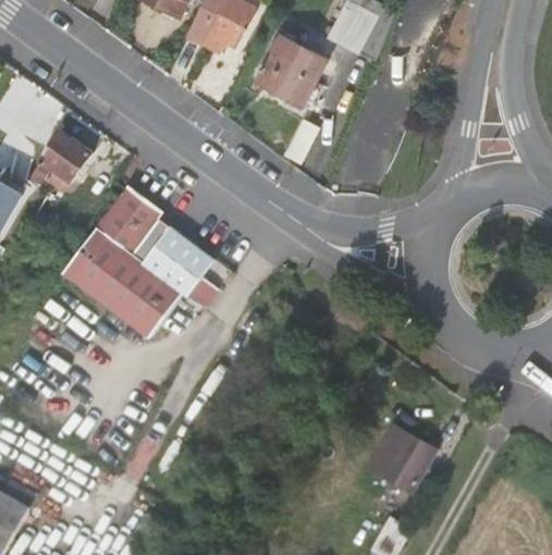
[(186,0),(161,0),(183,10),(186,0)]
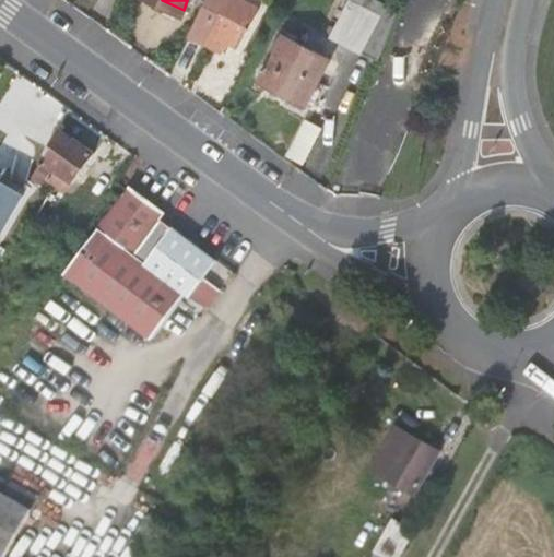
[(202,0),(187,32),(213,46),(217,35),(236,44),(254,3),(248,0),(202,0)]
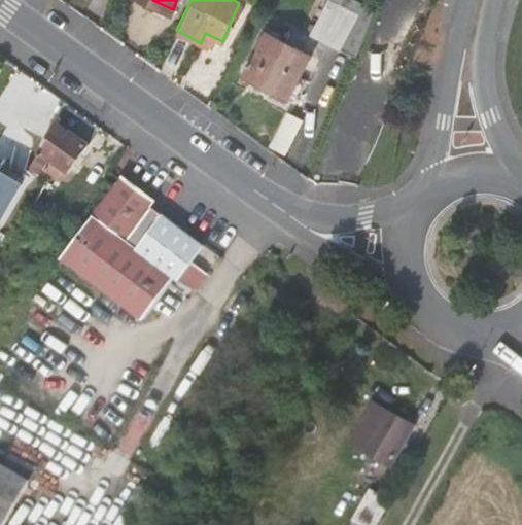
[(315,0),(304,28),(349,47),(362,11),(337,0),(315,0)]
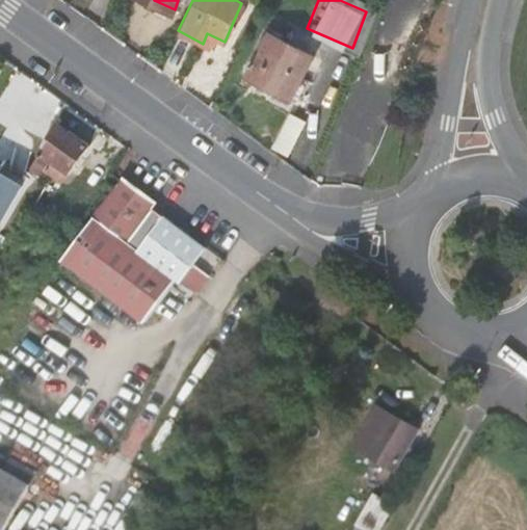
[(305,49),(266,32),(248,72),(294,93),(302,72),(297,70),(305,49)]
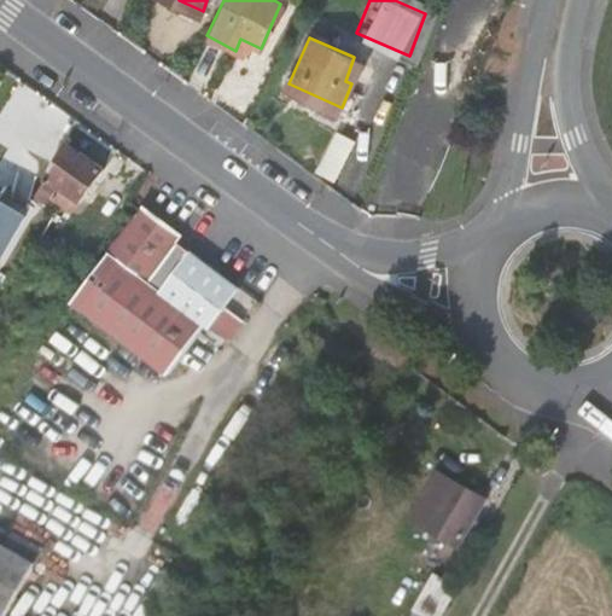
[(68,131),(38,118),(24,149),(53,162),(62,143),(68,131)]
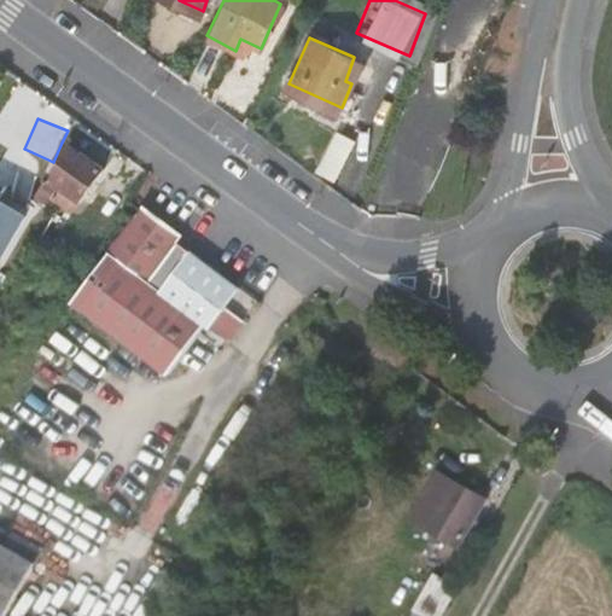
[(343,141),(326,133),(309,169),(326,179),(343,141)]
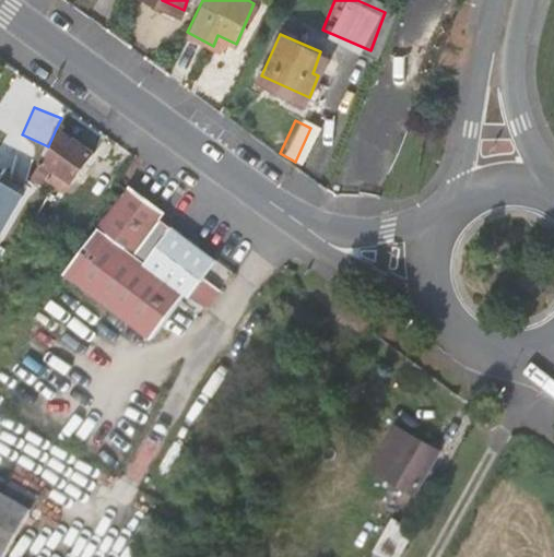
[(32,185),(50,191),(61,196),(91,154),(56,129),(48,146),(32,185)]
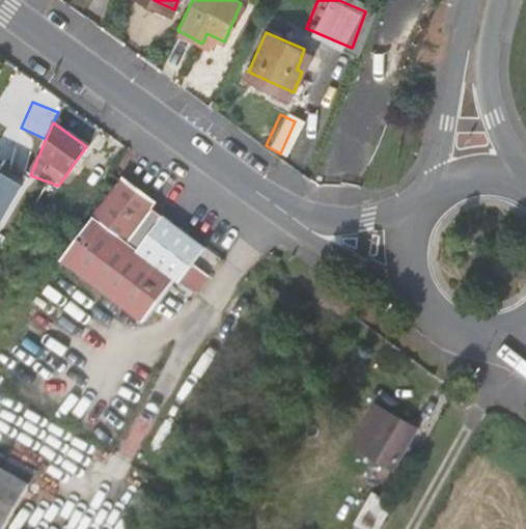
[(121,175),(100,202),(107,205),(155,223),(159,214),(153,210),(158,203),(121,175)]
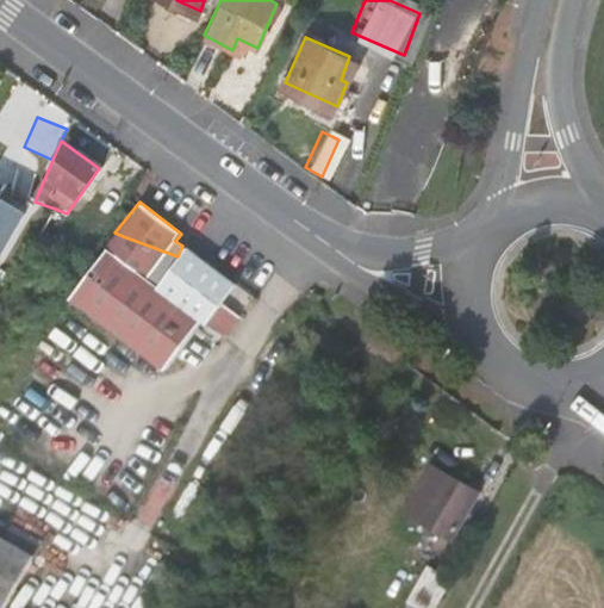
[(0,256),(22,218),(0,204),(0,256)]
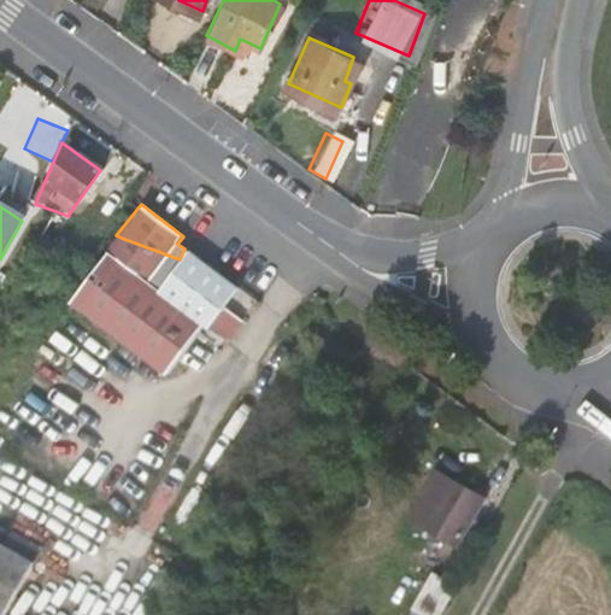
[(124,239),(116,235),(68,299),(84,312),(124,239)]
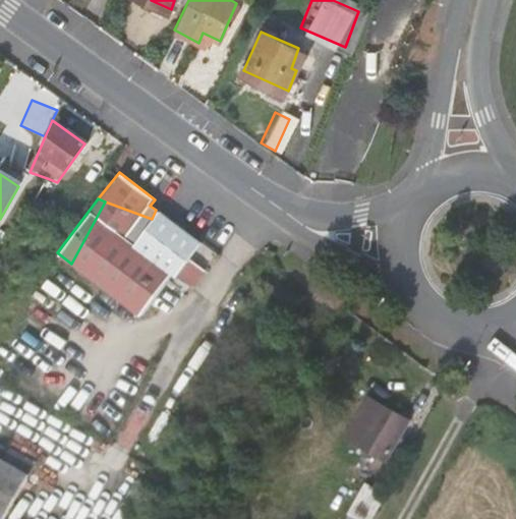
[(199,243),(156,210),(152,219),(105,202),(71,264),(137,314),(171,272),(188,286),(201,269),(187,260),(199,243)]
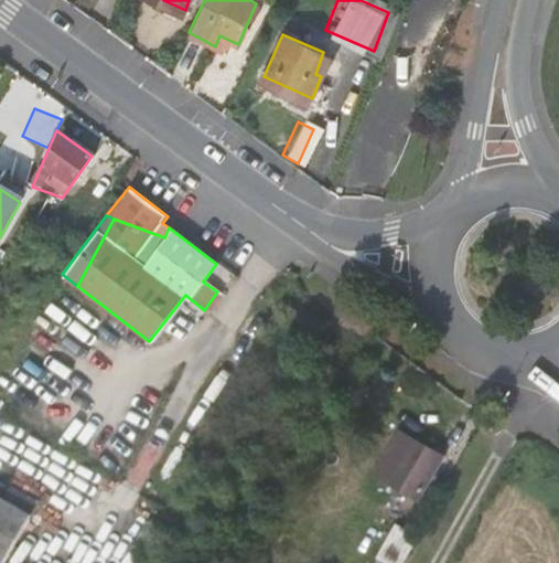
[(433,460),(390,437),(368,478),(383,486),(387,479),(405,488),(401,496),(414,501),(433,460)]
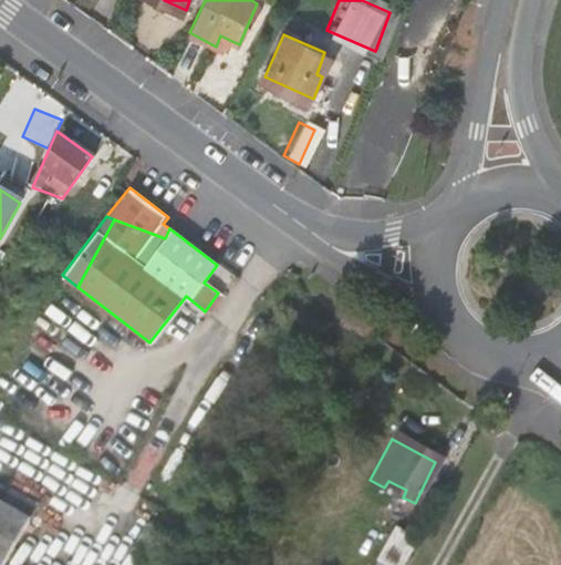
[(7,564),(40,504),(10,488),(6,497),(0,494),(0,564),(7,564)]
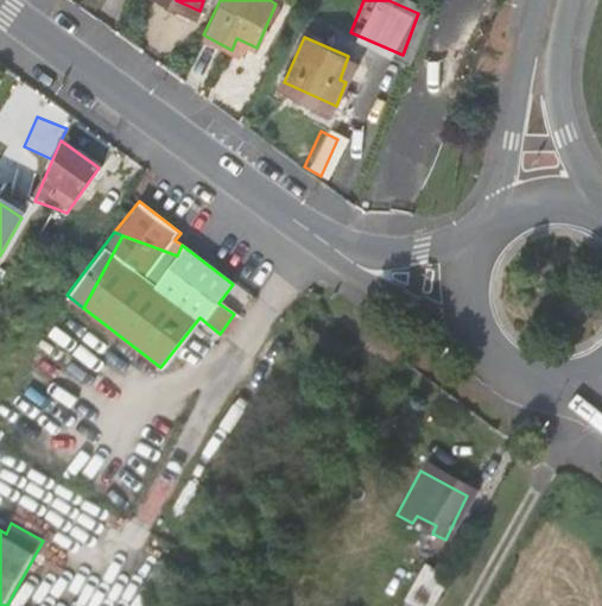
[(433,605),(445,585),(420,572),(401,605),(433,605)]
